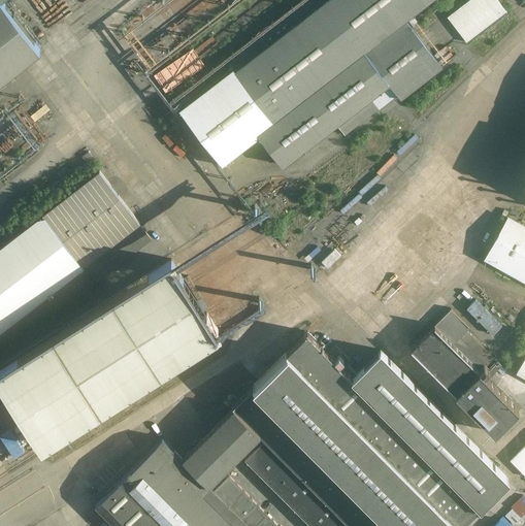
[(6,0),(0,0),(0,80),(43,46),(5,1),(6,0)]
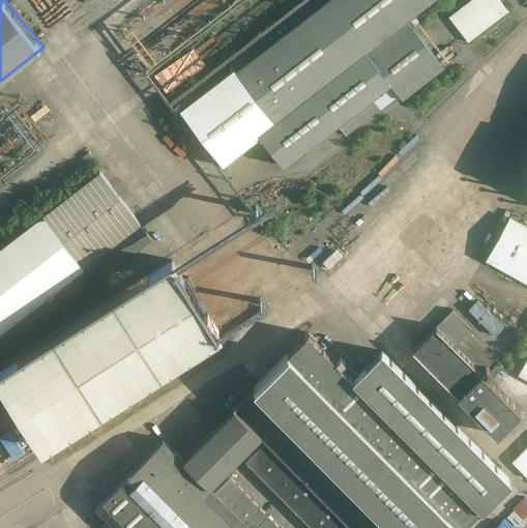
[(169,0),(87,0),(119,38),(169,0)]
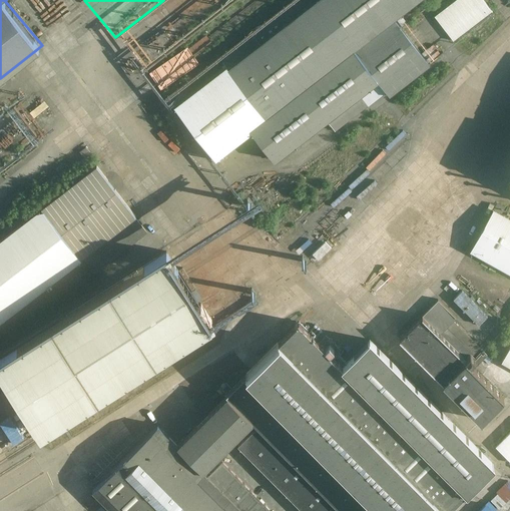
[(309,0),(170,104),(216,157),(248,132),(395,18),(418,0),(309,0)]
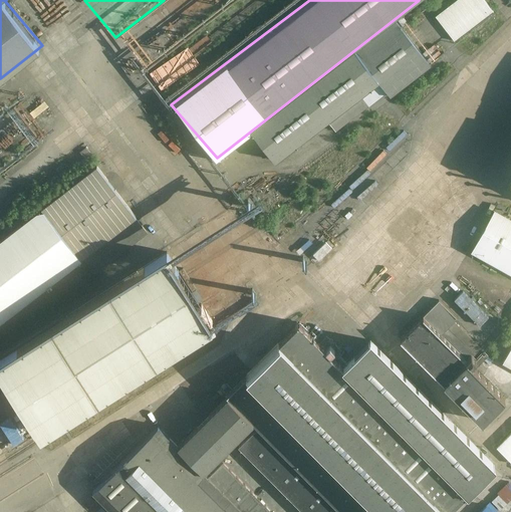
[(478,13),(466,0),(439,0),(416,17),(437,44),(478,13)]
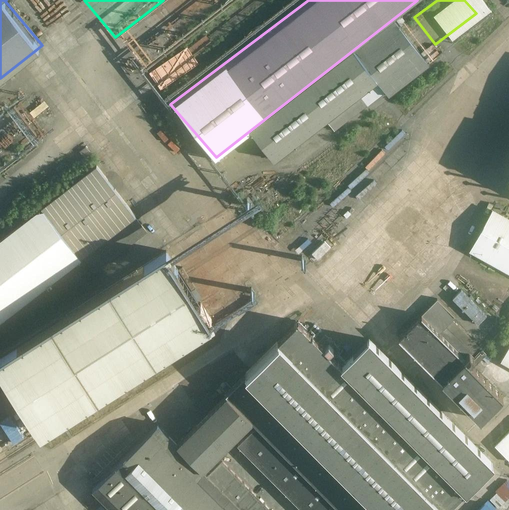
[(248,132),(274,166),(376,86),(390,104),(429,70),(394,18),(248,132)]
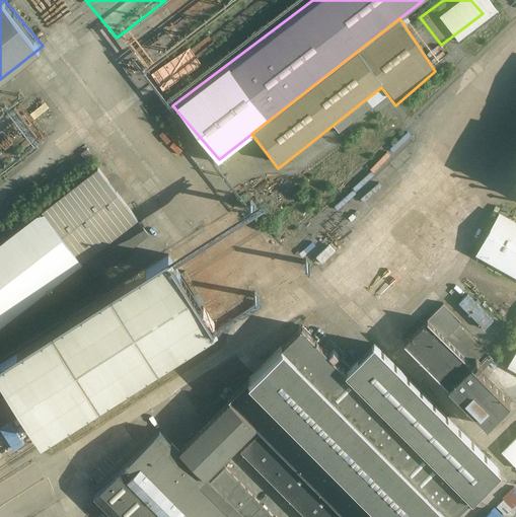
[(480,45),(494,37),(490,28),(474,37),(480,45)]
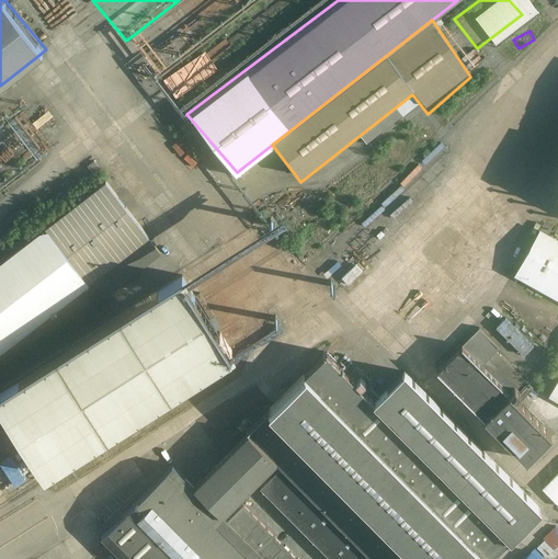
[(467,104),(475,98),(468,90),(462,97),(467,104)]
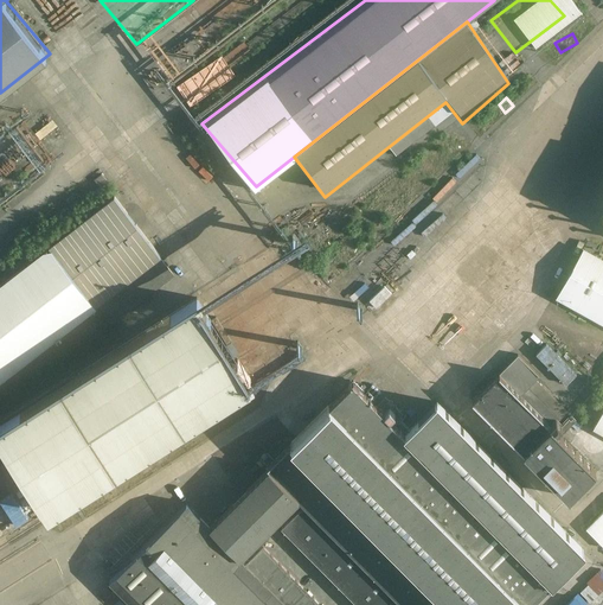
[(113,202),(0,288),(0,386),(160,262),(113,202)]
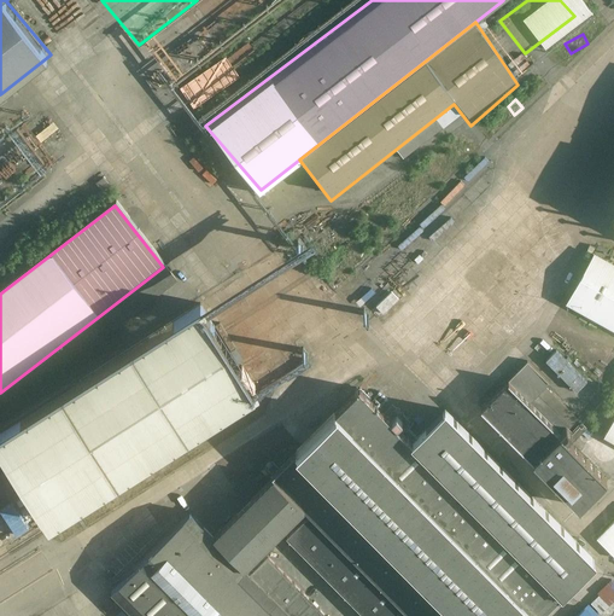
[(439,268),(375,331),(413,364),(454,323),(479,347),(497,327),(512,341),(561,288),(504,236),(456,285),(439,268)]
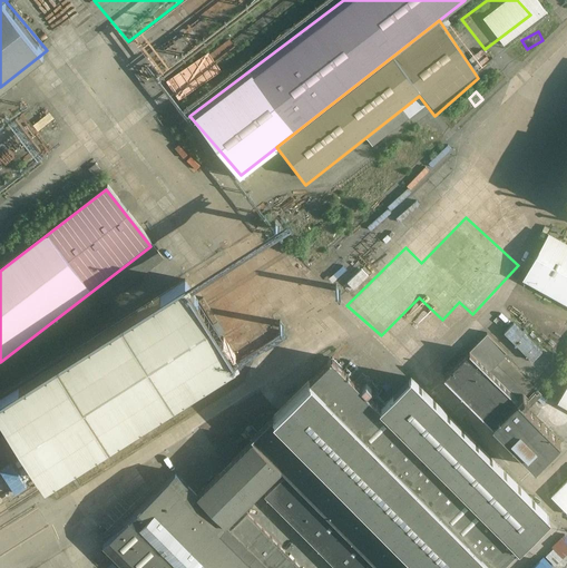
[(566,248),(545,237),(520,285),(566,310),(566,248)]
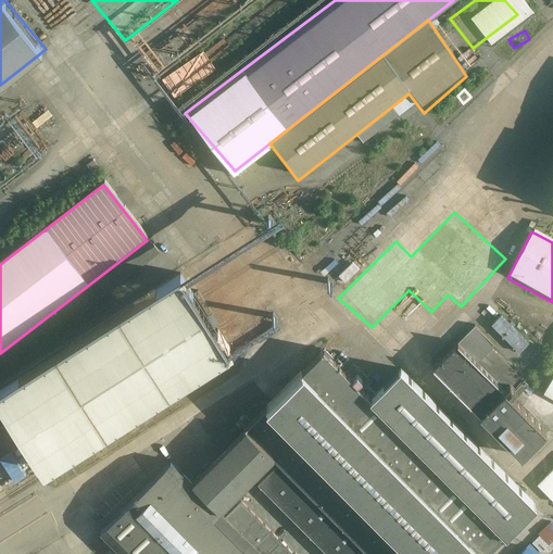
[(354,265),(340,277),(346,282),(360,271),(354,265)]
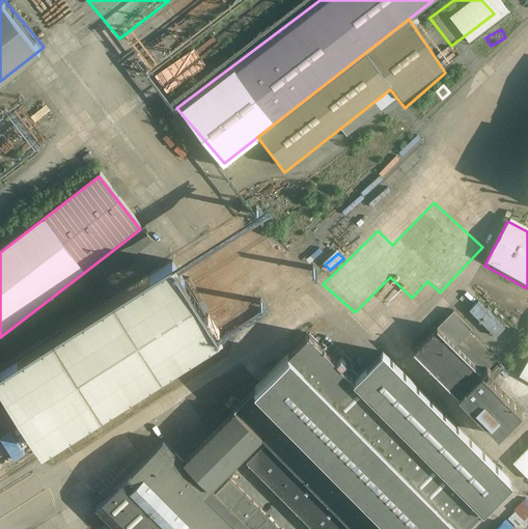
[(176,261),(0,371),(0,384),(43,451),(226,335),(176,261)]
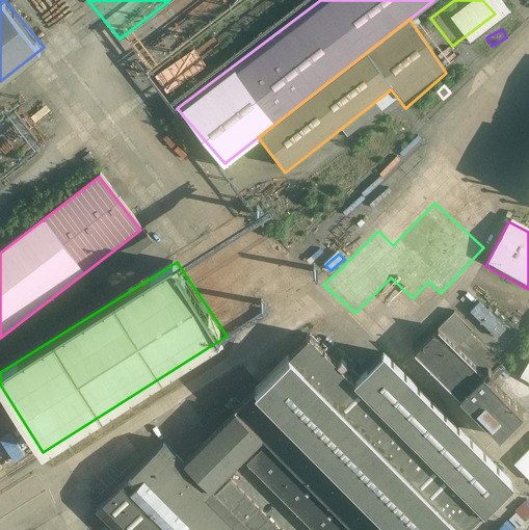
[(480,303),(472,313),(501,338),(508,328),(480,303)]
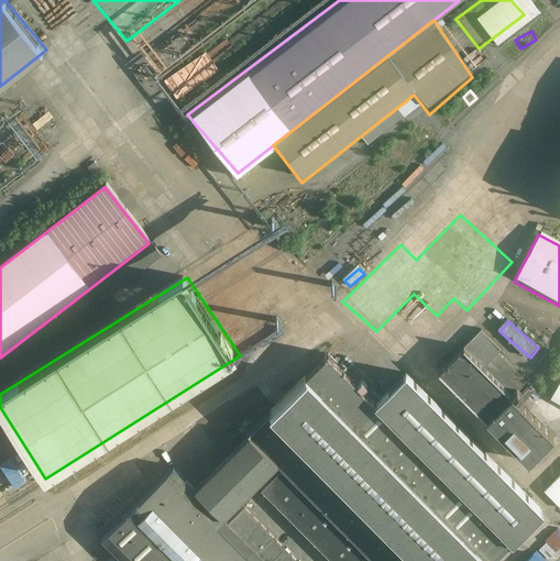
[(464,351),(437,377),(529,472),(556,446),(464,351)]
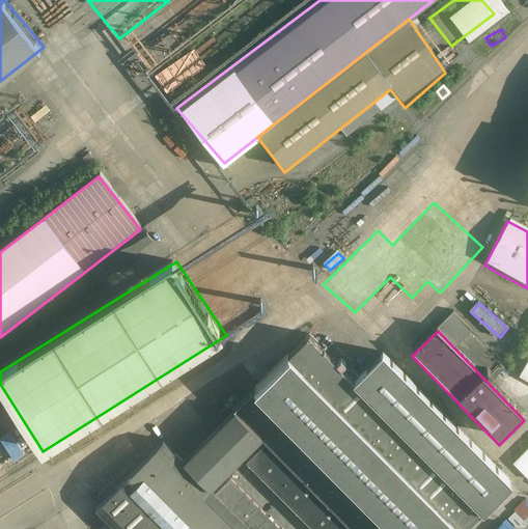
[(163,446),(93,514),(108,528),(474,528),(513,494),(383,360),(354,388),(308,339),(184,466),(163,446)]
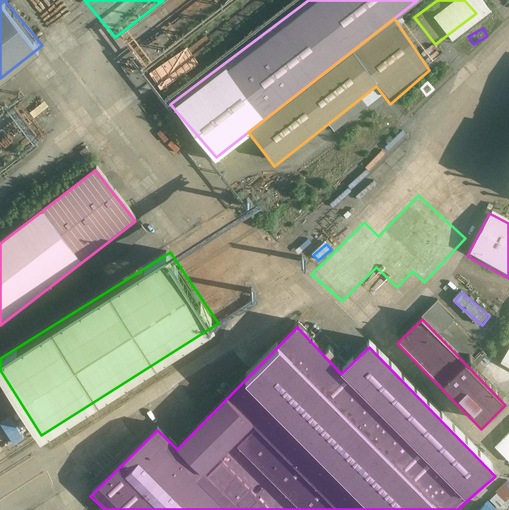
[(508,352),(500,367),(508,371),(508,352)]
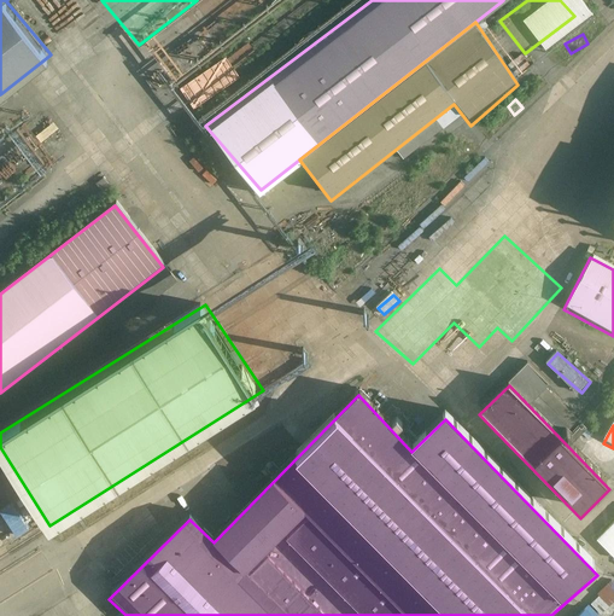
[(613,527),(595,547),(613,564),(613,527)]
